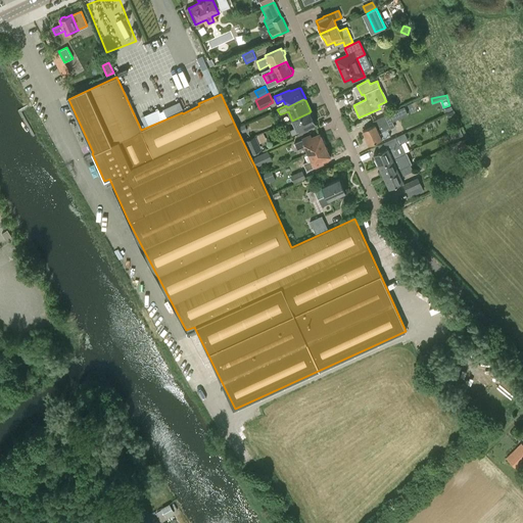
[(405,106),(394,111),(396,115),(398,119),(408,114),(405,106)]
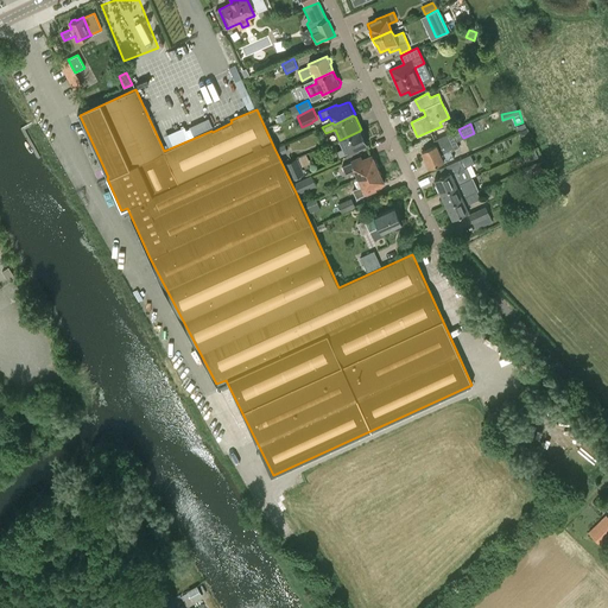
[(184,127),(168,134),(173,146),(177,145),(190,139),(187,130),(184,127)]
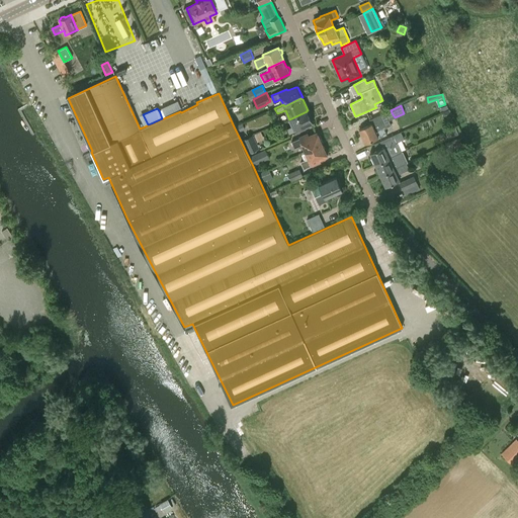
[(289,119),(292,125),(285,128),(288,135),(296,132),(305,128),(305,126),(312,123),(312,122),(314,121),(309,111),(308,112),(307,111),(289,119)]
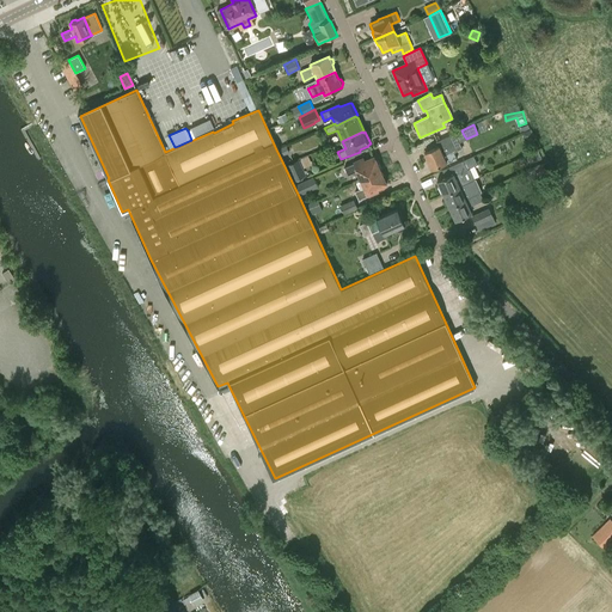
[(461,148),(456,133),(436,141),(439,146),(424,152),(432,169),(453,160),(451,153),(461,148)]
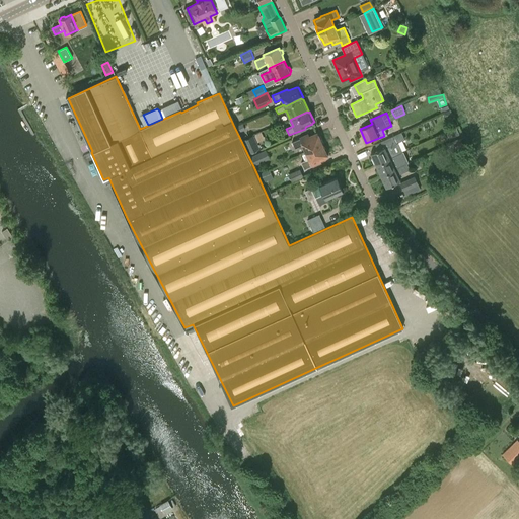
[(242,123),(234,127),(237,133),(245,130),(242,123)]
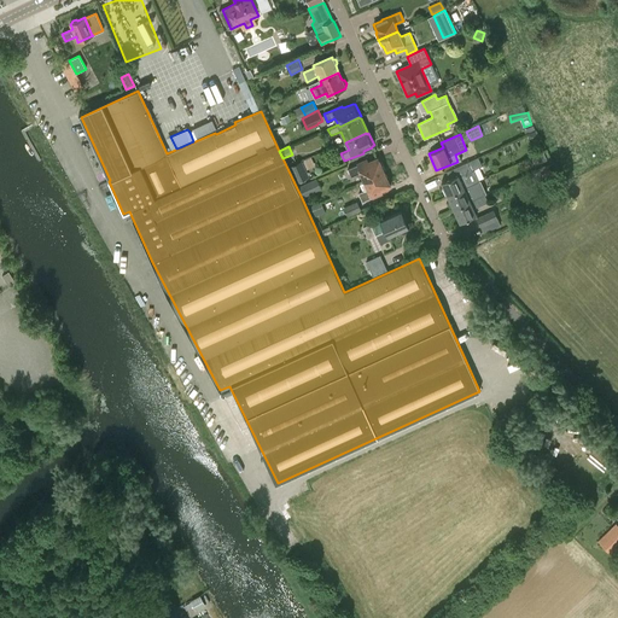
[(540,163),(547,159),(543,152),(536,155),(540,163)]
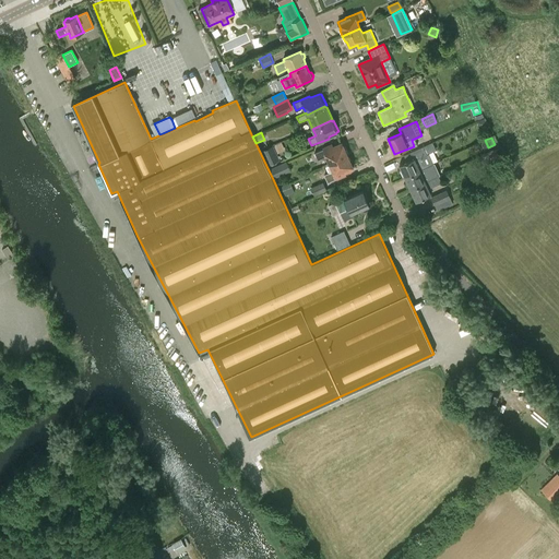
[(323,149),(324,150),(316,153),(318,159),(326,156),(330,164),(347,156),(346,154),(347,153),(346,150),(344,150),(342,143),(333,147),(332,145),(323,149)]
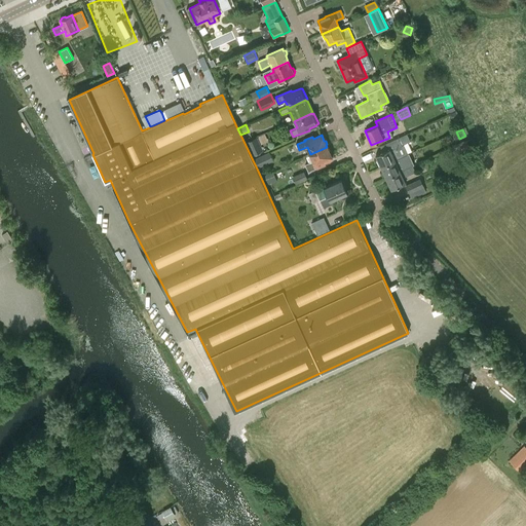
[(247,142),(253,155),(263,151),(257,137),(247,142)]
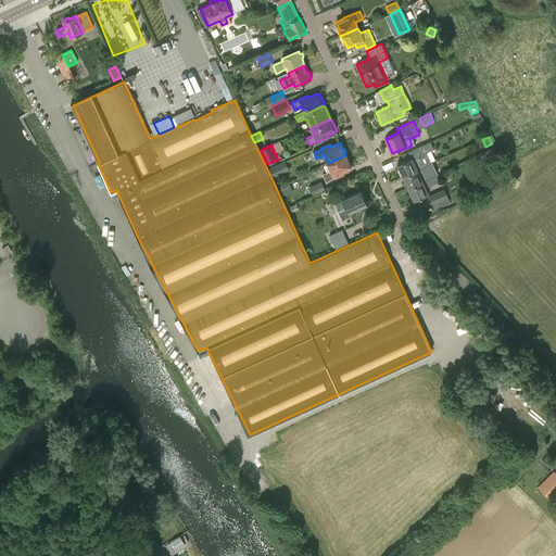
[(402,154),(405,161),(396,164),(403,176),(417,169),(430,163),(431,163),(426,152),(425,153),(420,146),(402,154)]
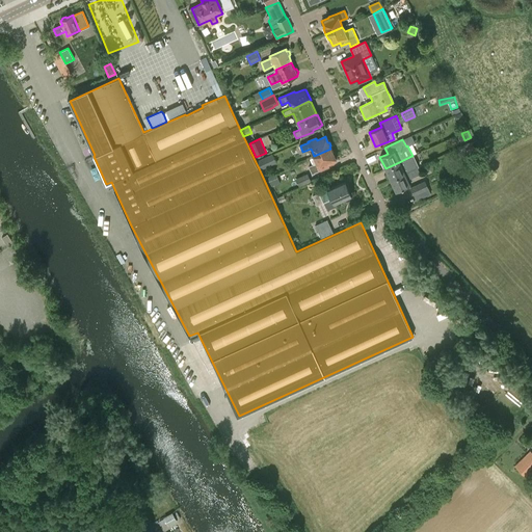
[(472,142),(462,147),(464,153),(475,148),(472,142)]
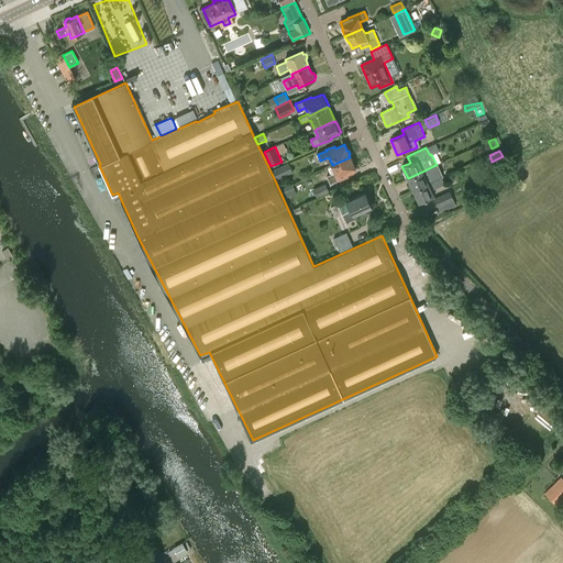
[(332,165),(335,173),(327,176),(330,184),(340,179),(348,176),(346,174),(355,169),(352,163),(353,162),(352,159),(351,158),(350,157),(332,165)]
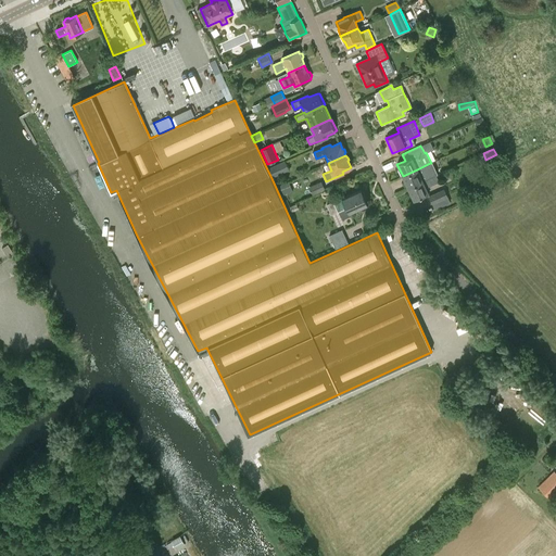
[(286,160),(267,169),(272,178),(290,169),(286,160)]
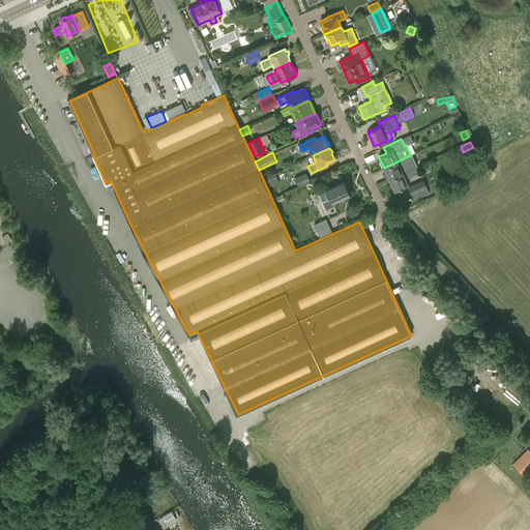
[(413,160),(410,155),(398,162),(384,168),(389,179),(403,173),(401,167),(413,160)]
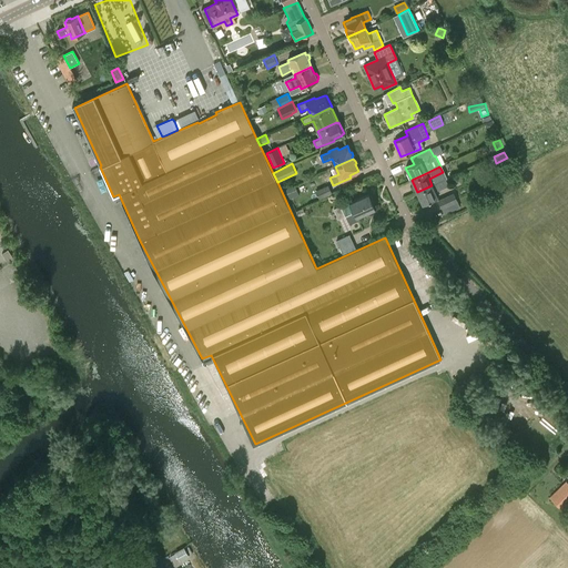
[(432,185),(417,192),(423,205),(438,198),(435,192),(449,185),(446,179),(432,185)]
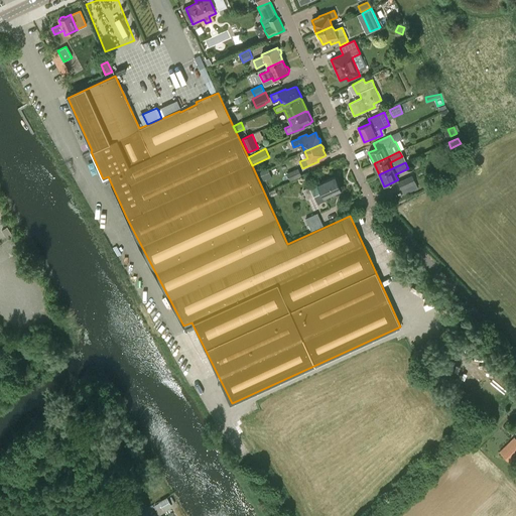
[(290,180),(301,175),(298,168),(287,173),(290,180)]
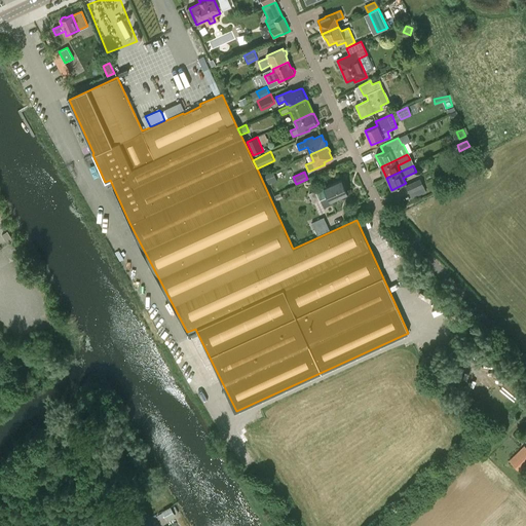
[(265,176),(268,184),(275,180),(272,173),(265,176)]
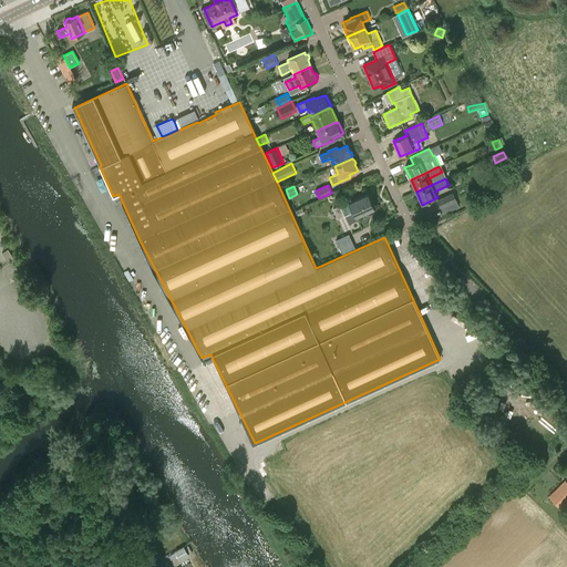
[(368,193),(349,202),(333,208),(338,218),(353,212),(357,217),(374,209),(368,193)]
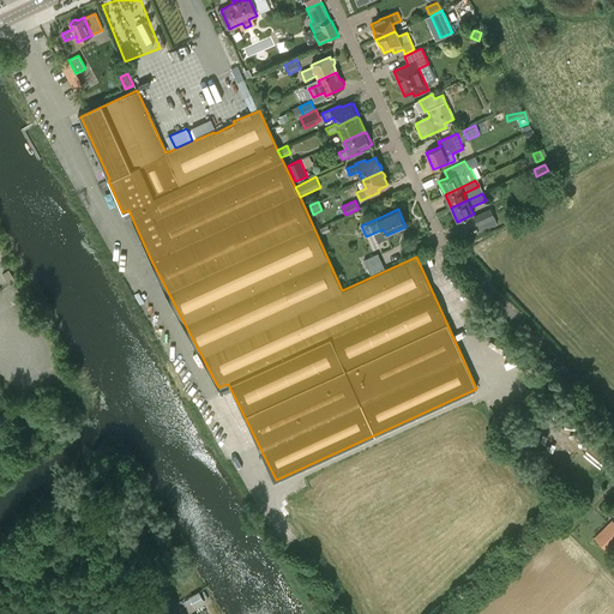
[(491,209),(474,216),(479,226),(495,218),(491,209)]
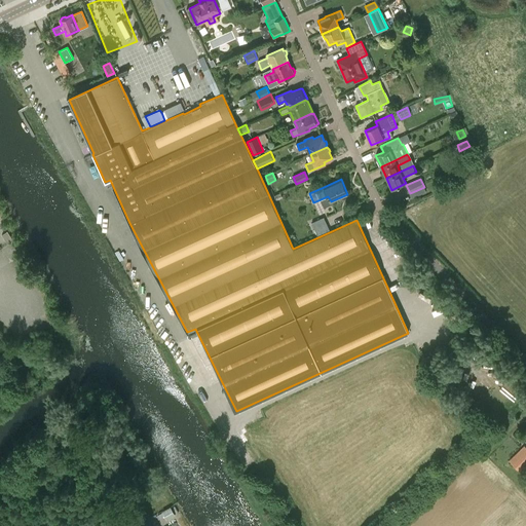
[(320,220),(307,225),(313,237),(325,232),(320,220)]
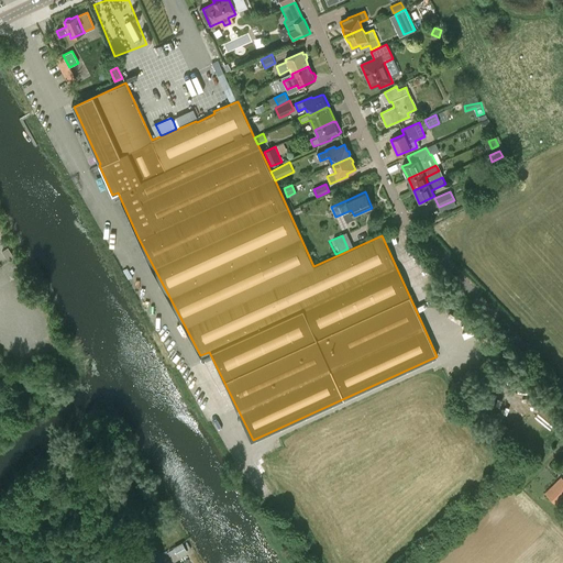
[(8,247),(2,252),(8,261),(14,257),(8,247)]
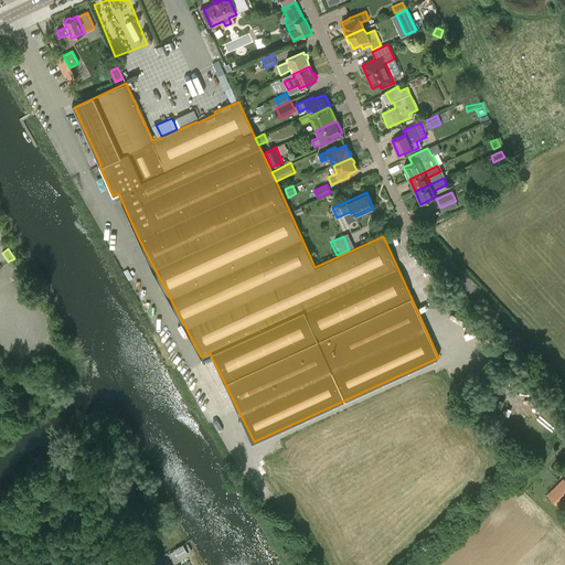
[(564,479),(564,478),(546,494),(560,508),(564,501),(564,479)]
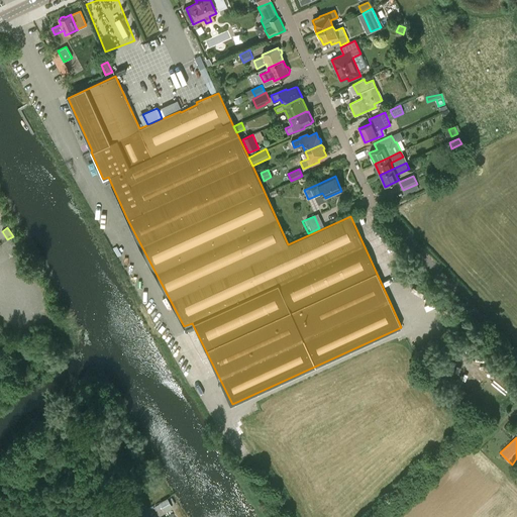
[(158,515),(173,506),(172,505),(175,504),(172,497),(168,499),(168,498),(152,507),(158,515)]
